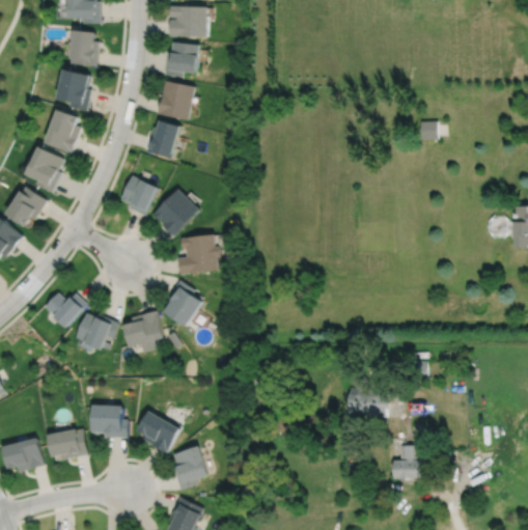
[(67,0),(68,20),(82,20),(82,24),(100,24),(100,1),(95,1),(95,0),(67,0)]
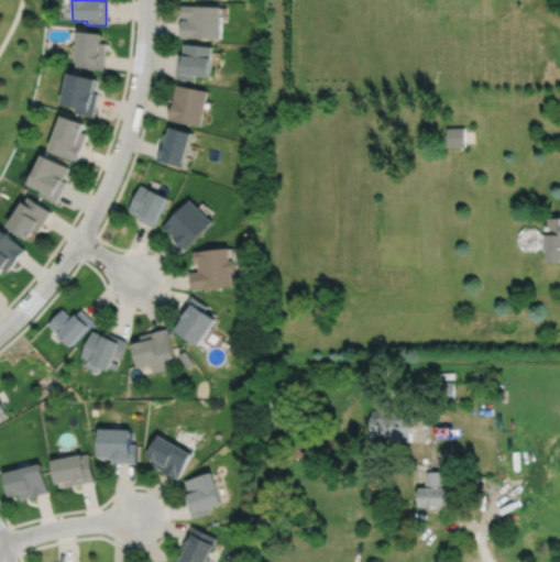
[(180,7),(179,19),(187,19),(187,21),(179,21),(179,39),(219,40),(220,8),(180,7)]
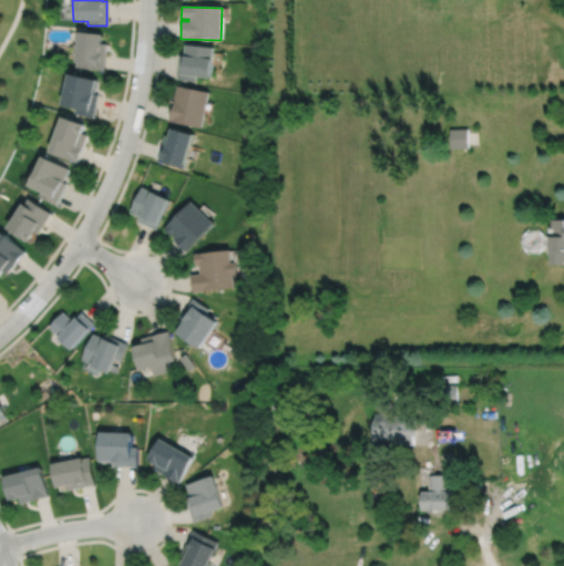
[(78,34),(74,69),(102,72),(105,44),(100,44),(101,37),(78,34)]
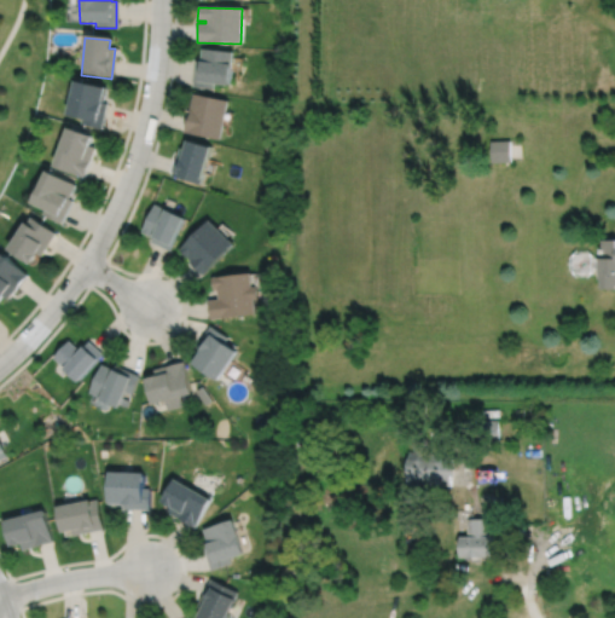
[(201,48),(199,62),(195,62),(192,87),(213,91),(214,86),(230,88),(232,68),(230,68),(232,53),(201,48)]
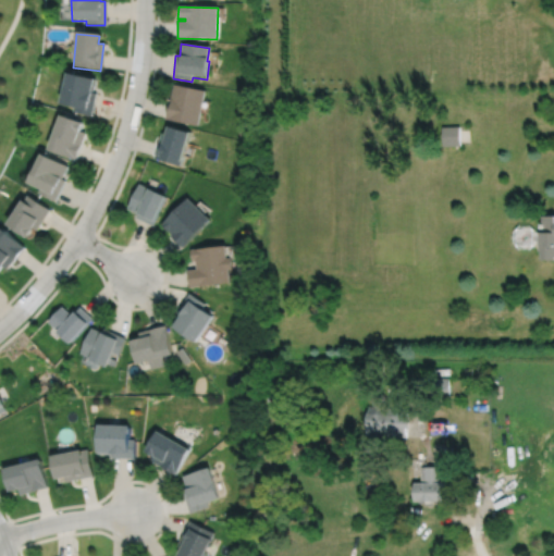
[(66,74),(59,107),(90,114),(96,94),(91,94),(94,81),(66,74)]
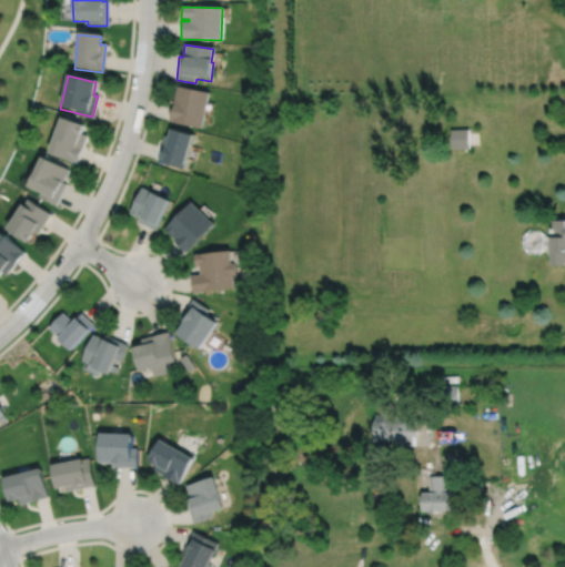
[(177,87),(169,123),(201,130),(210,93),(177,87)]
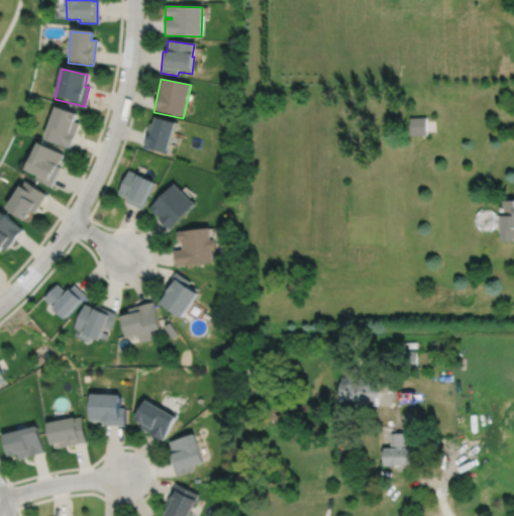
[(55,103),(42,136),(69,146),(78,121),(73,119),(76,111),(55,103)]
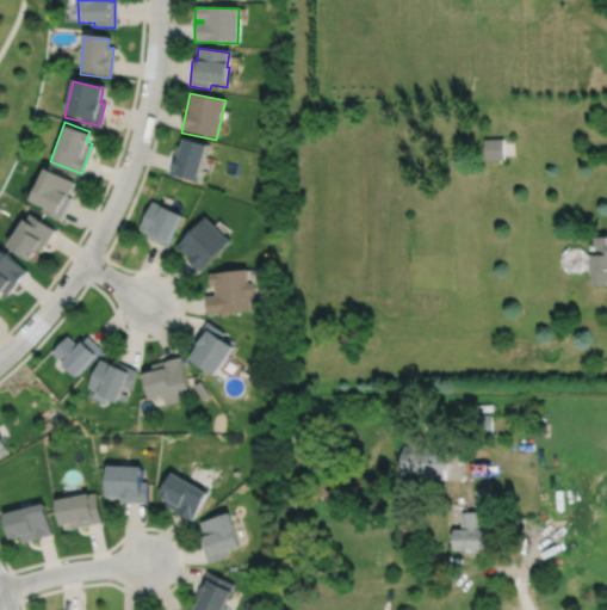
[(481,139),(482,160),(501,159),(501,137),(481,139)]
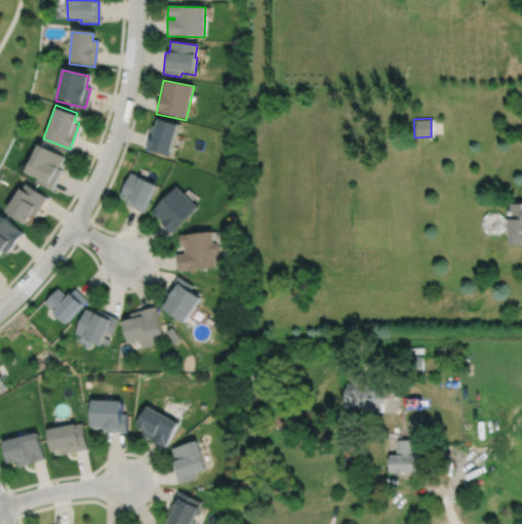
[(157,120),(155,125),(151,123),(144,148),(168,155),(177,126),(157,120)]
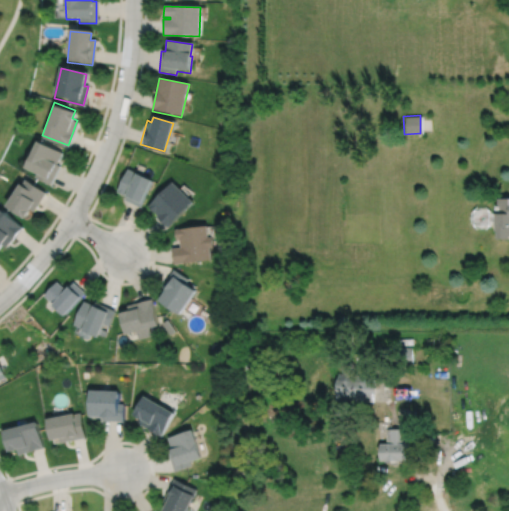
[(36,138),(23,164),(36,171),(33,176),(49,184),(59,164),(55,163),(61,151),(36,138)]
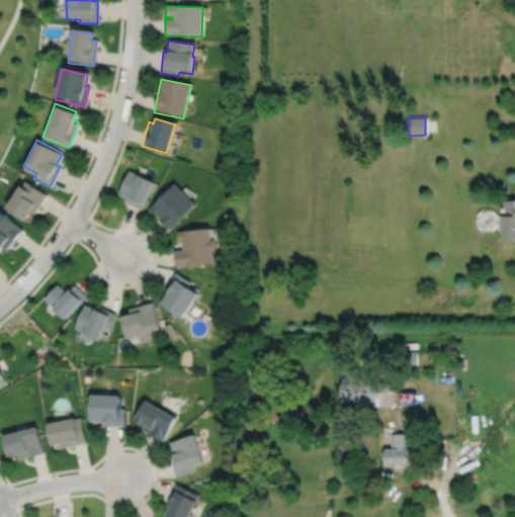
[(129,169),(116,192),(127,197),(125,201),(140,208),(154,180),(138,172),(138,174),(129,169)]
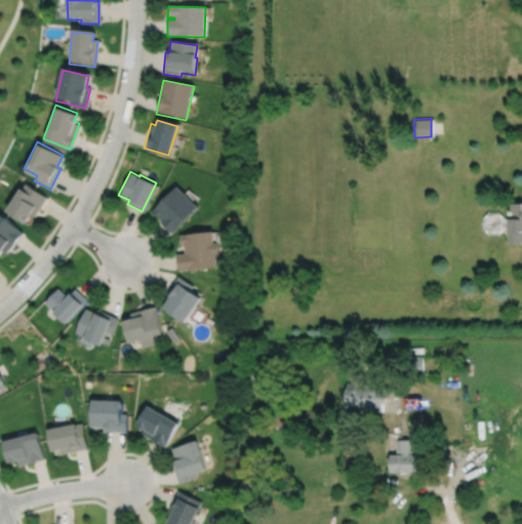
[(18,186),(4,209),(24,222),(29,213),(33,216),(45,197),(25,183),(21,188),(18,186)]
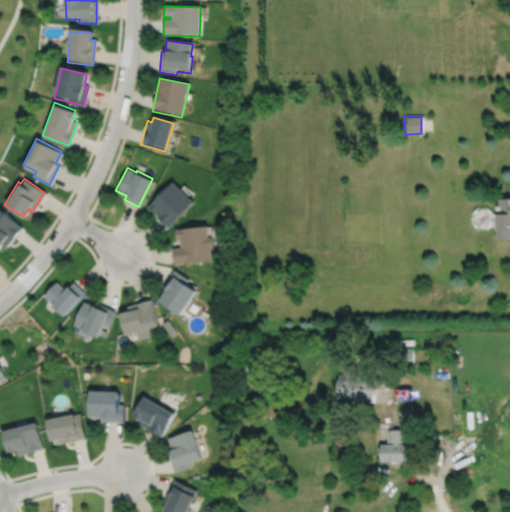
[(171,180),(147,205),(157,214),(155,215),(167,226),(192,200),(171,180)]
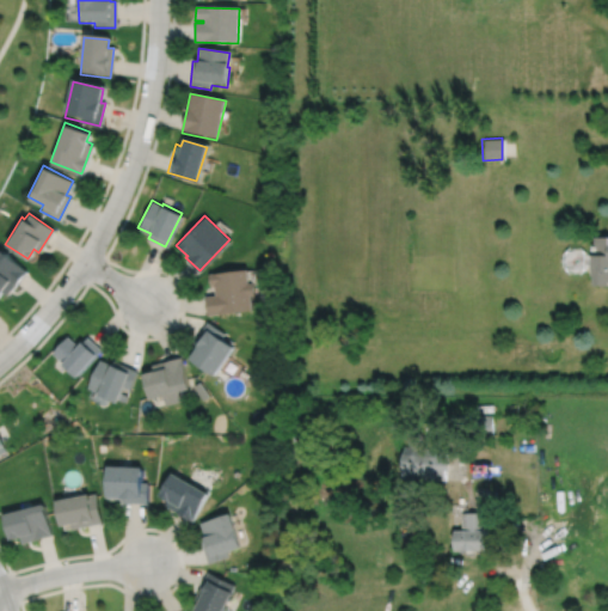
[(607,236),(591,236),(591,254),(589,254),(589,275),(591,275),(591,285),(607,285),(607,236)]
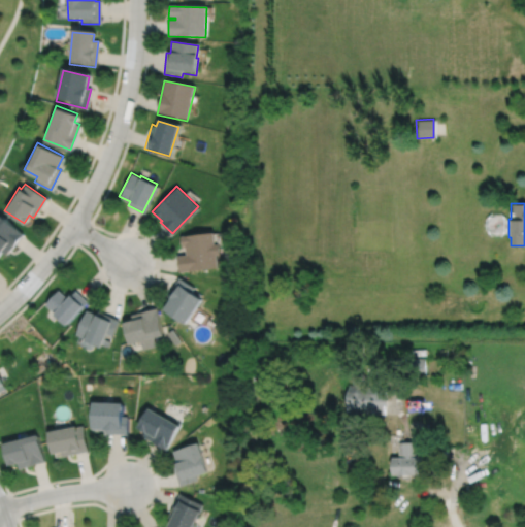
[(0,251),(4,254),(22,233),(0,216),(0,251)]
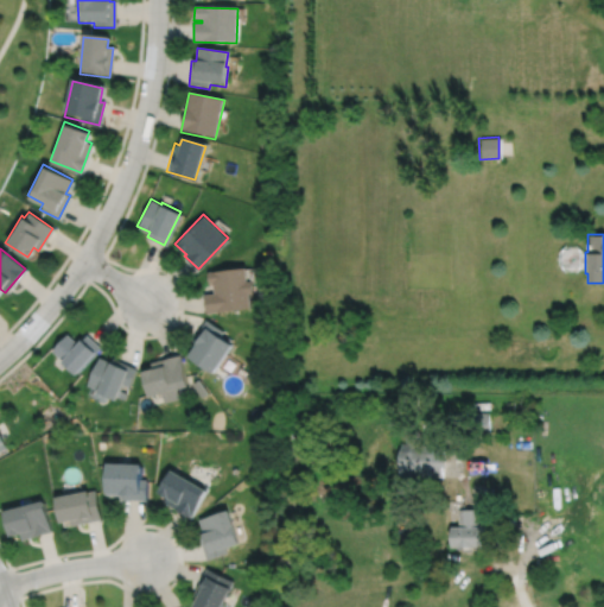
[(207,271),(208,283),(213,283),(214,292),(203,293),(205,313),(249,307),(248,292),(253,291),(250,279),(247,280),(245,266),(207,271)]
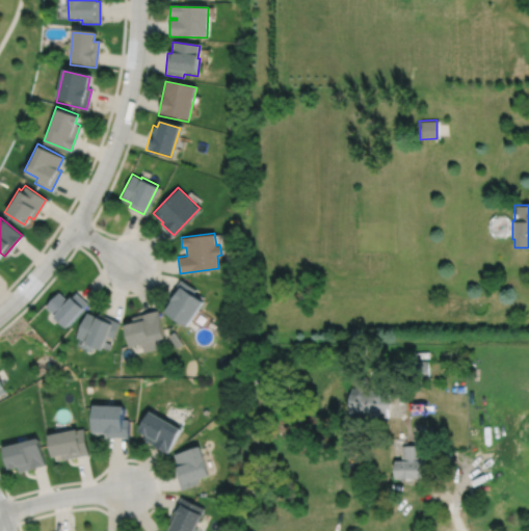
[(180,280),(167,297),(170,300),(163,311),(186,326),(203,300),(192,293),(195,290),(180,280)]
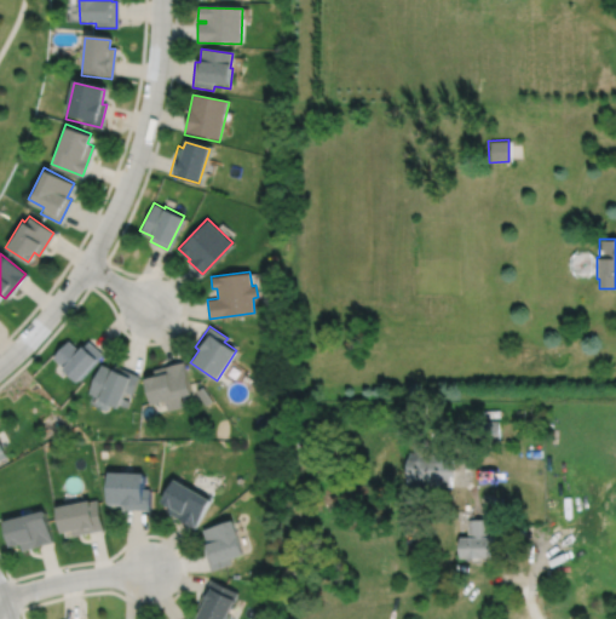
[(65,340),(51,357),(62,367),(61,368),(75,380),(99,354),(86,342),(82,347),(81,345),(76,350),(65,340)]
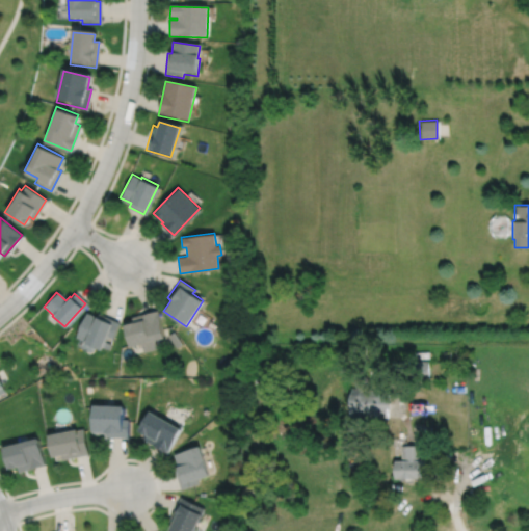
[(123,324),(129,346),(139,343),(142,352),(156,348),(154,340),(163,337),(156,310),(130,317),(132,322),(123,324)]
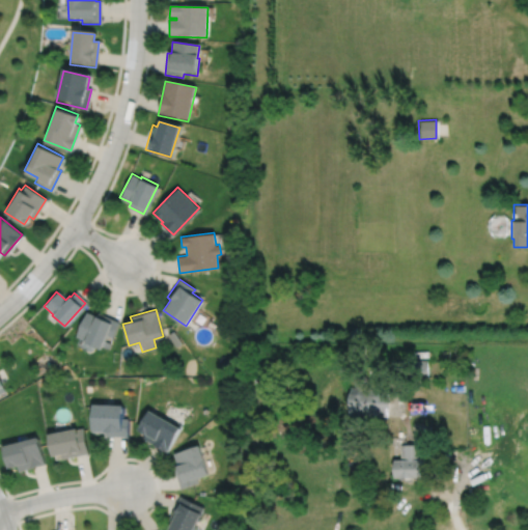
[(85,311),(74,336),(84,340),(84,341),(100,349),(106,335),(111,337),(117,322),(96,313),(95,316),(85,311)]
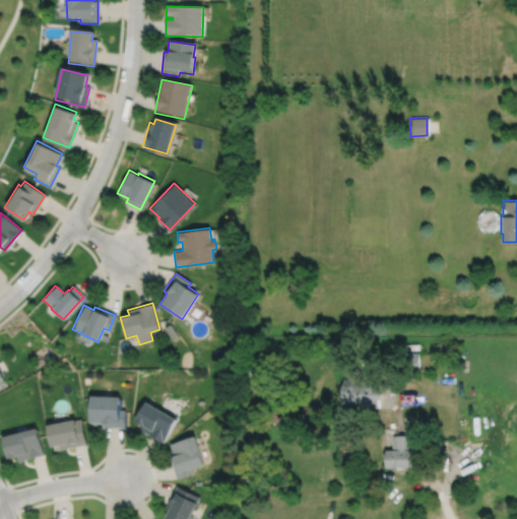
[(383,352),(383,363),(397,363),(397,352),(383,352)]
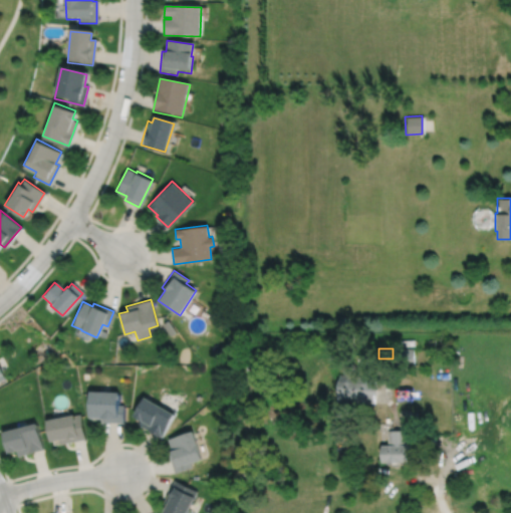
[(396,348),(396,366),(412,366),(412,348),(396,348)]
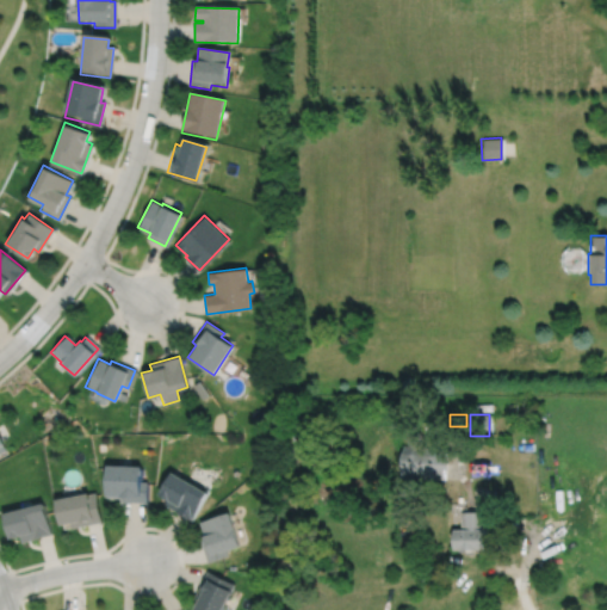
[(398,445),(396,476),(440,480),(441,469),(445,470),(446,460),(443,460),(444,449),(398,445)]
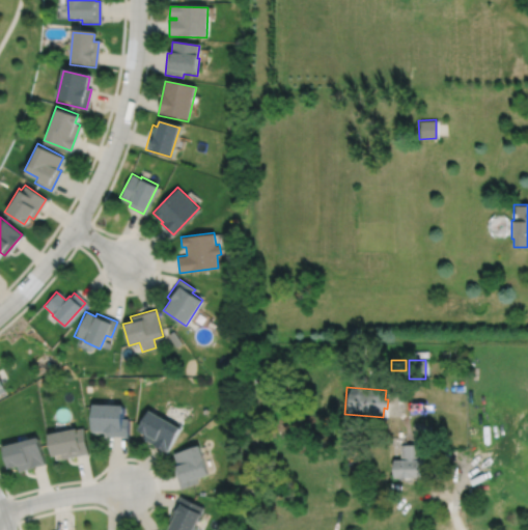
[(91,405),(90,431),(104,433),(104,436),(126,437),(127,419),(121,419),(121,406),(91,405)]
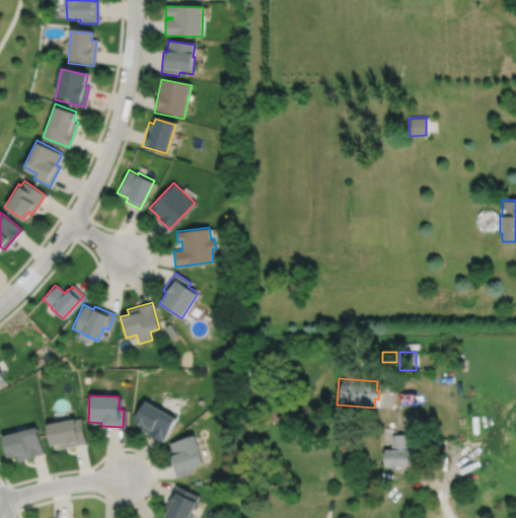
[(145,400),(134,420),(141,425),(138,429),(161,442),(175,419),(145,400)]
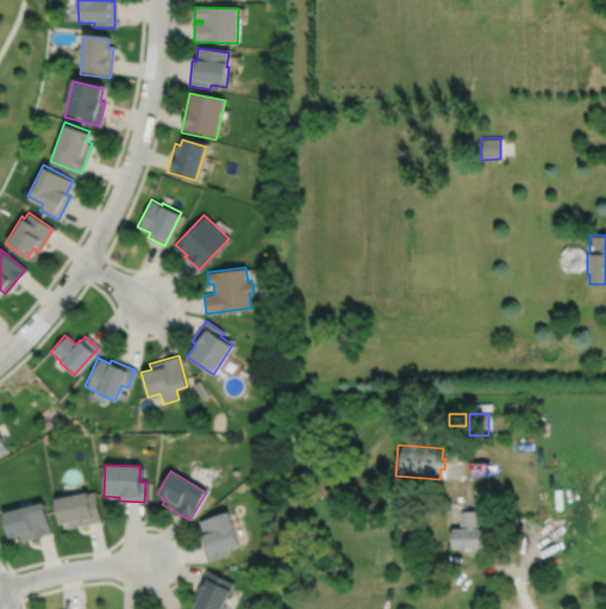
[(52,499),(58,524),(68,522),(68,528),(99,521),(93,492),(86,493),(86,492),(52,499)]
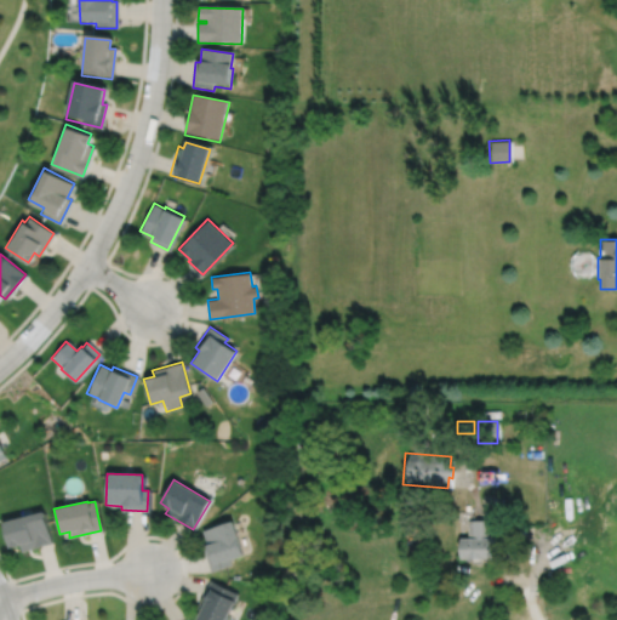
[(0,523),(7,549),(18,545),(20,552),(50,544),(41,511),(0,523)]
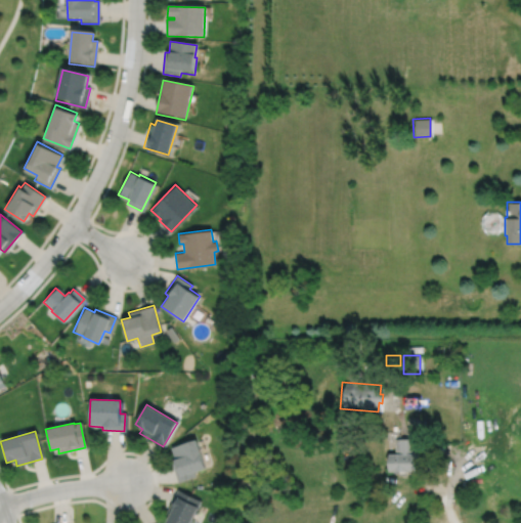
[(392,439),(393,454),(386,454),(386,472),(413,472),(413,443),(407,443),(407,439),(392,439)]
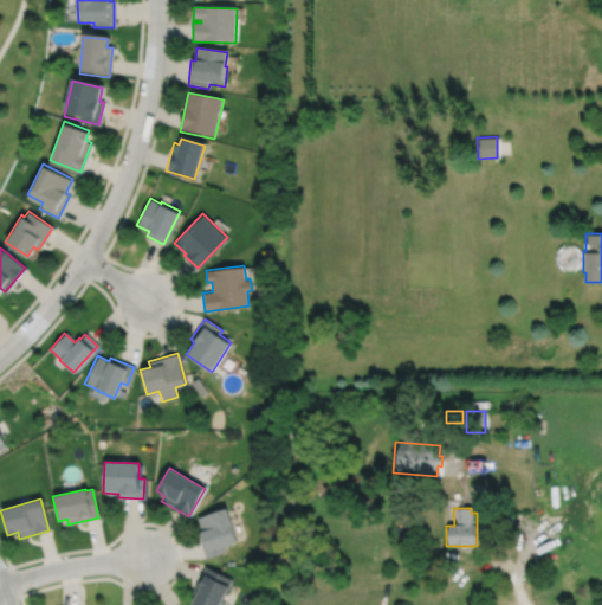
[(196,519),(201,532),(196,533),(205,558),(224,552),(222,546),(237,542),(226,509),(196,519)]
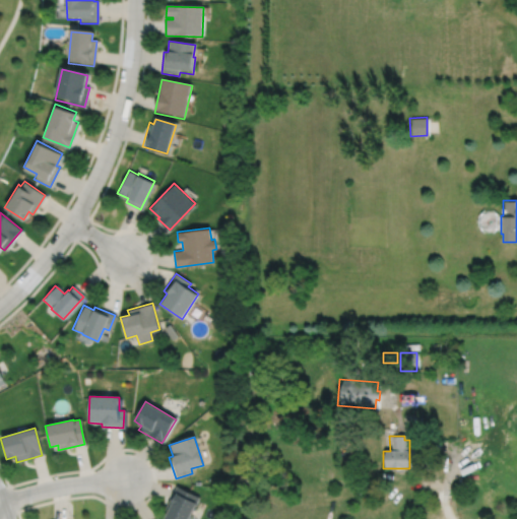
[(175,487),(164,510),(168,512),(165,518),(189,518),(196,504),(195,504),(198,498),(175,487)]
